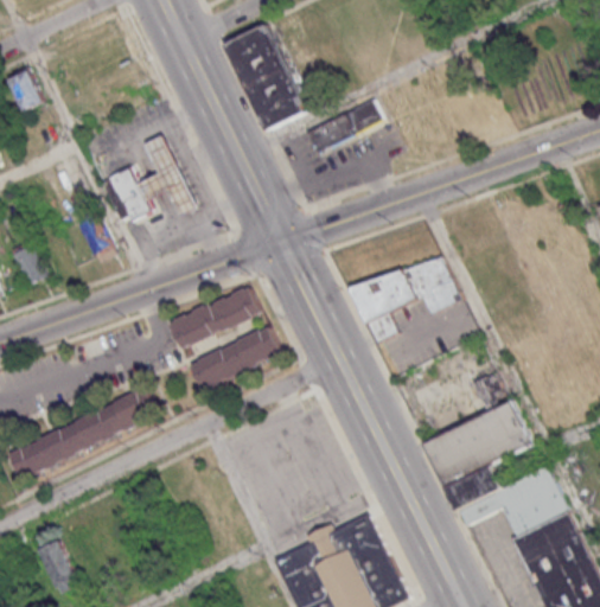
[(262,129),(305,113),(269,23),(227,40),(262,129)]
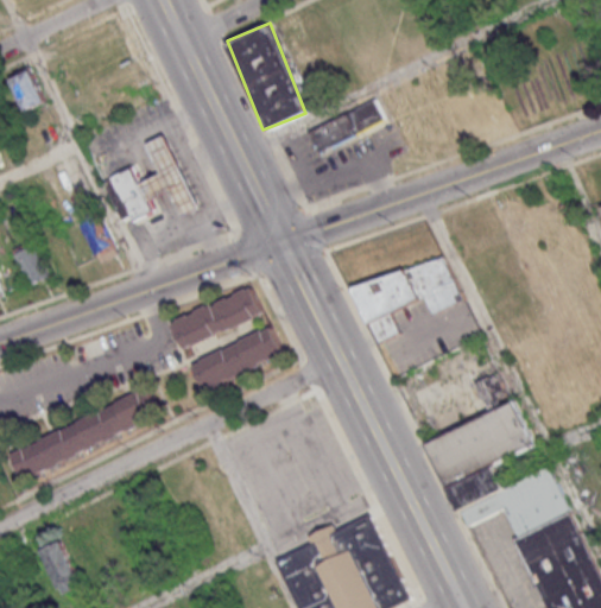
[(312,61),(292,23),(273,32),(293,71),(312,61)]
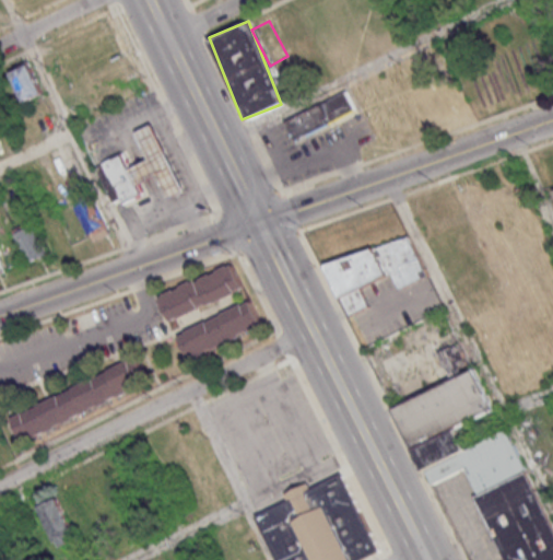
[(38,94),(27,65),(9,71),(19,101),(38,94)]
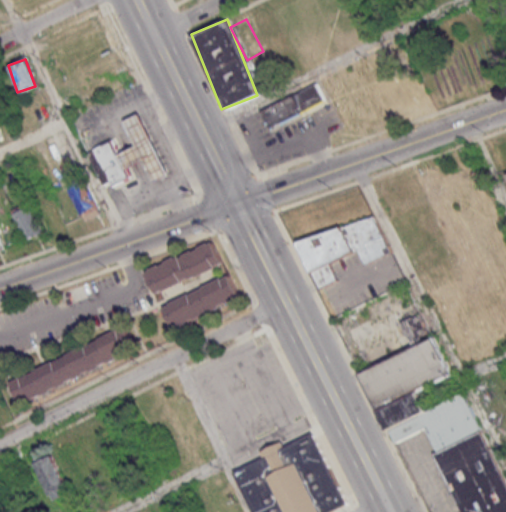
[(259,113),(315,85),(324,102),(299,115),(300,117),(270,132),(267,126),(265,126),(259,113)]
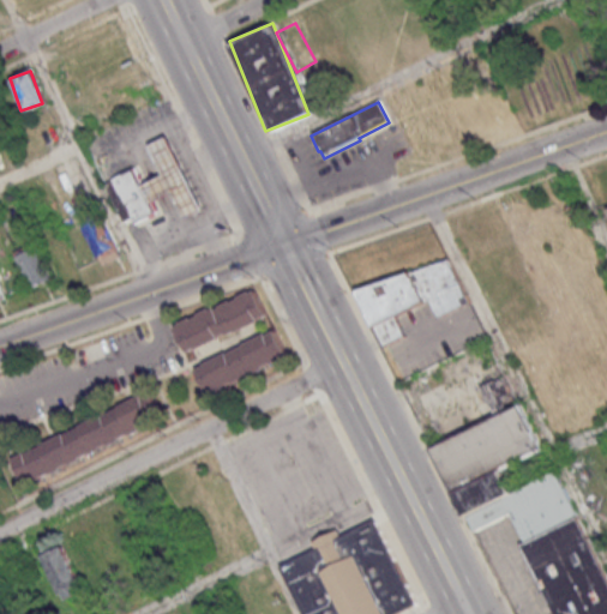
[(151,208),(143,190),(166,178),(150,148),(168,139),(205,212),(187,222),(174,197),(151,208)]
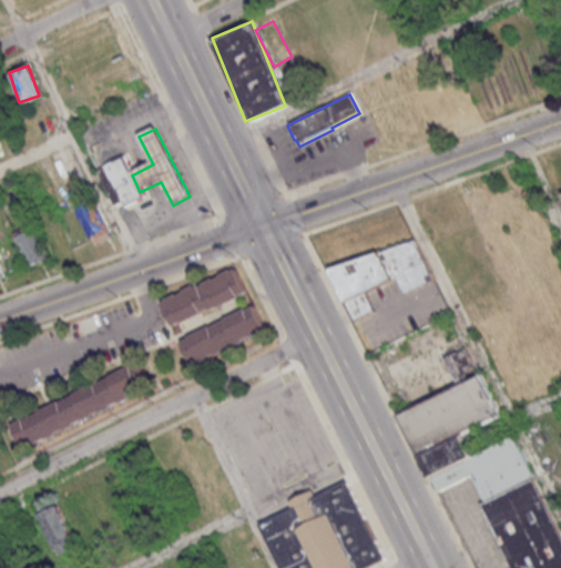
[(145,200),(123,156),(95,171),(114,208),(121,204),(124,210),(145,200)]
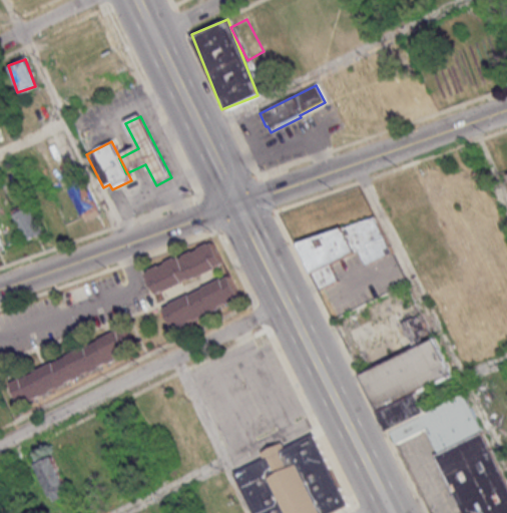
[(63,186),(80,220),(98,212),(81,177),(63,186)]
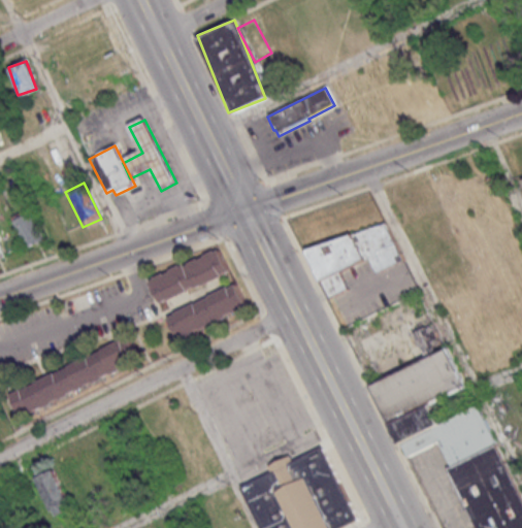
[(9,218),(22,248),(39,239),(26,210),(9,218)]
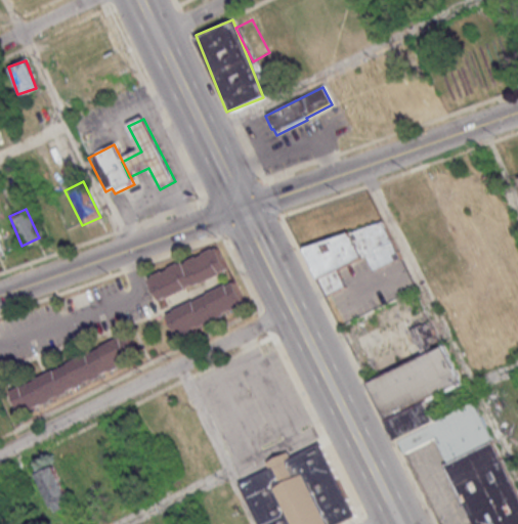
[(376,220),(395,257),(369,269),(360,255),(334,269),(337,276),(341,286),(326,293),(320,294),(316,285),(301,247),(376,220)]
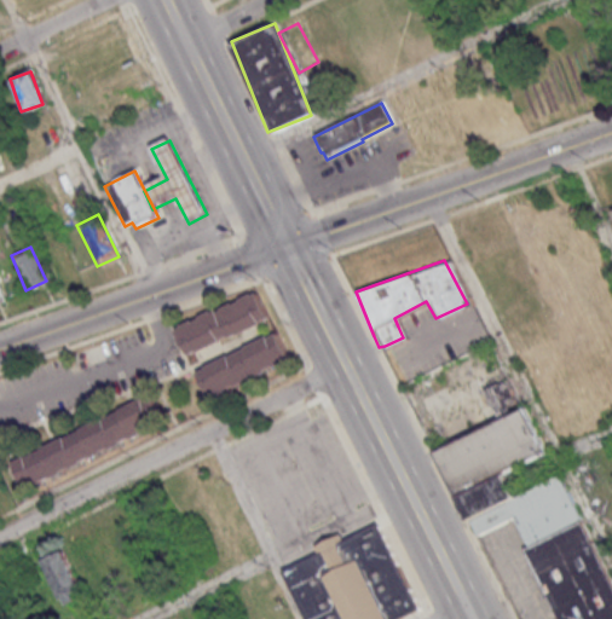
[(175,333),(188,358),(237,334),(238,336),(270,322),(257,295),(217,316),(215,313),(175,333)]
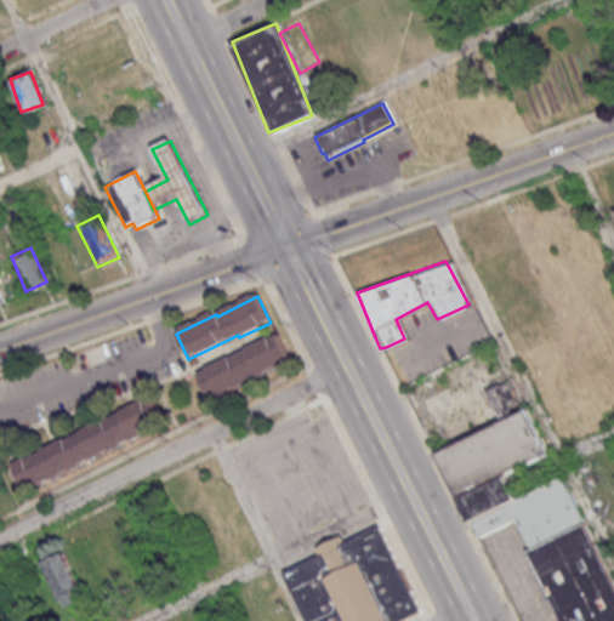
[(192,368),(204,398),(288,364),(276,334),(192,368)]
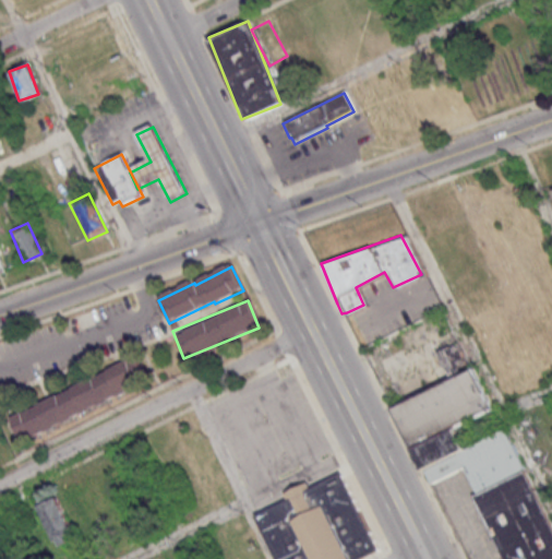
[(147,384),(136,357),(6,412),(18,439),(147,384)]
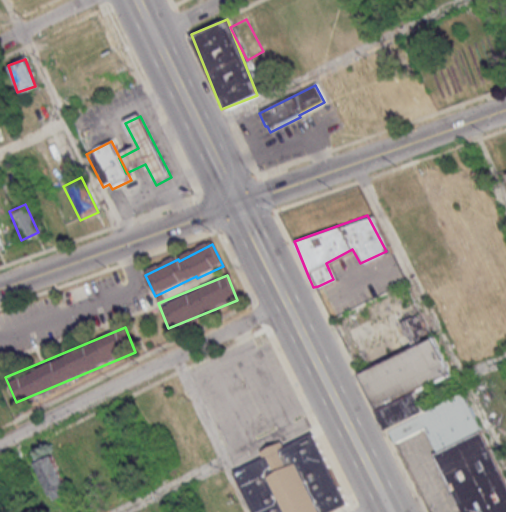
[(357,374),(374,408),(412,389),(446,372),(429,337),(357,374)]
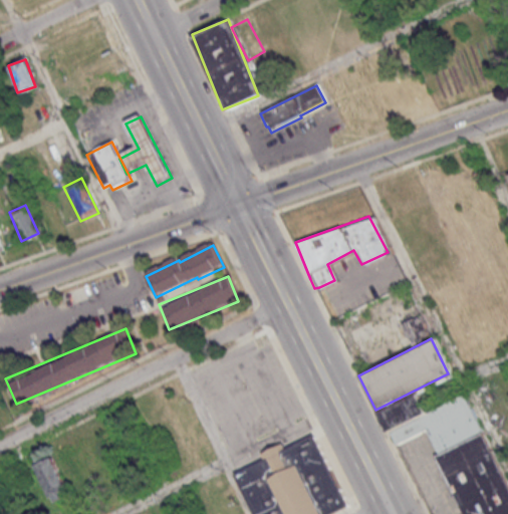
[(375,410),(386,431),(424,412),(414,391),(375,410)]
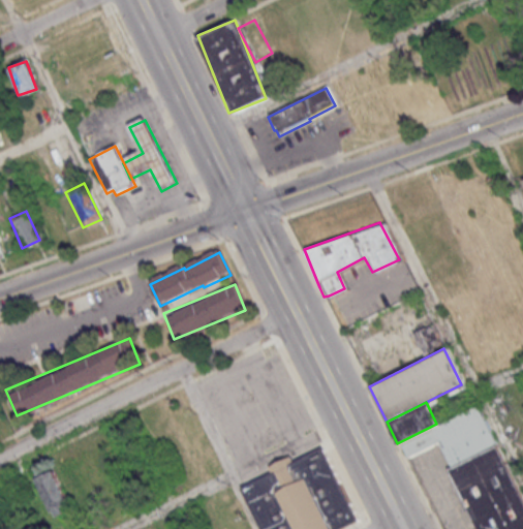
[(452,468),(438,442),(406,459),(400,447),(475,409),(494,446),(452,468)]
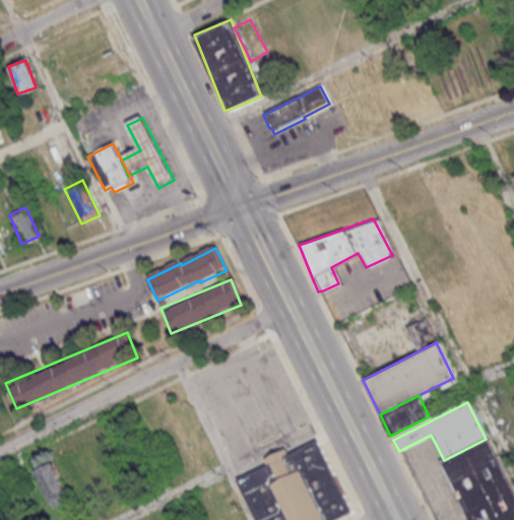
[(466,519),(438,463),(444,460),(486,439),(513,495),(513,519),(466,519)]
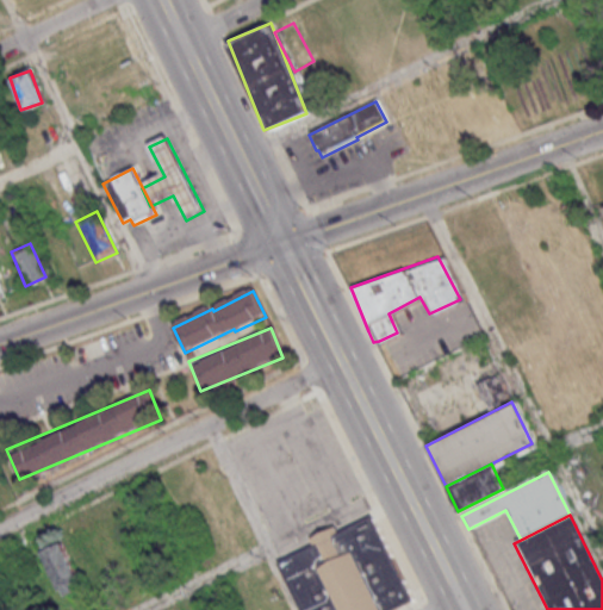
[(299,609),(279,567),(314,551),(309,542),(333,531),(336,539),(371,522),(411,605),(401,609),(299,609)]
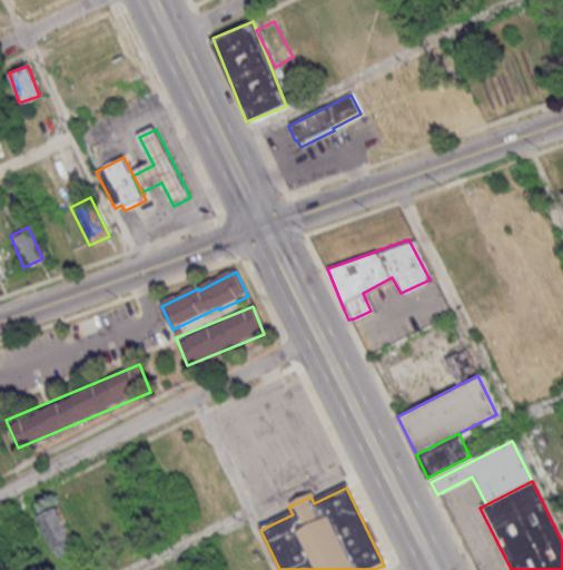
[(35,511),(53,558),(73,549),(55,503),(35,511)]
